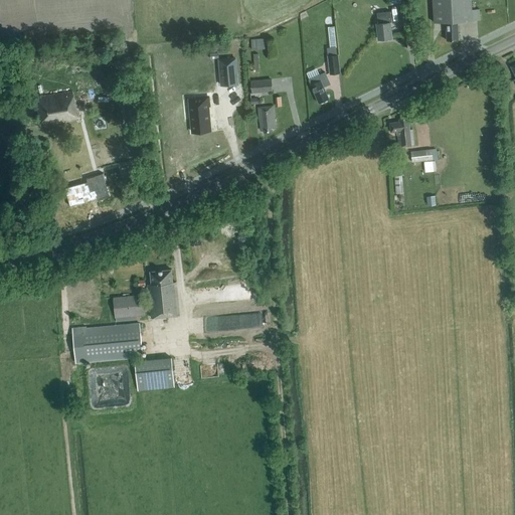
[(432,0),(434,22),(446,22),(447,40),(459,39),(458,21),(480,20),(480,9),(472,9),(471,0),(432,0)]
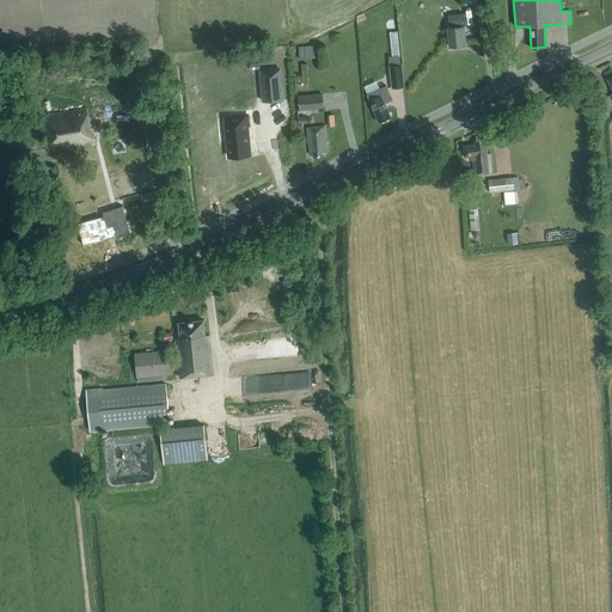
[(465,13),(448,16),(450,28),(448,28),(450,47),(465,46),(464,26),(466,26),(465,13)]
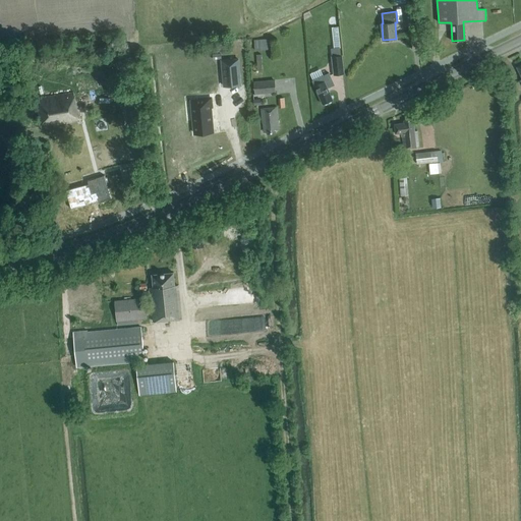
[(272,38),(255,38),(256,49),(273,49),(272,38)]
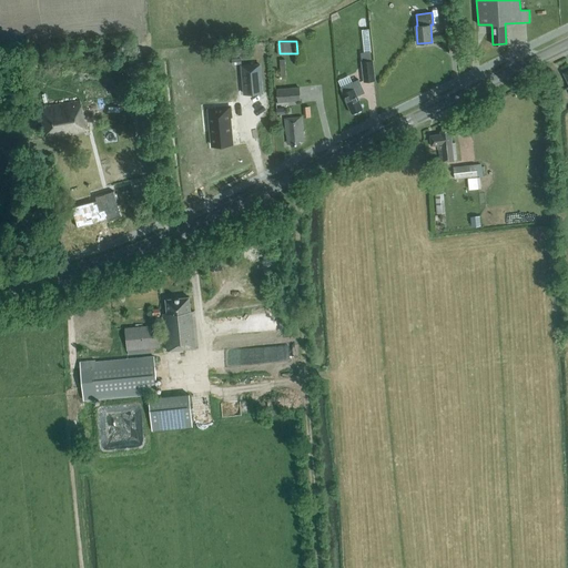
[(376,81),(373,61),(361,62),(364,83),(376,81)]
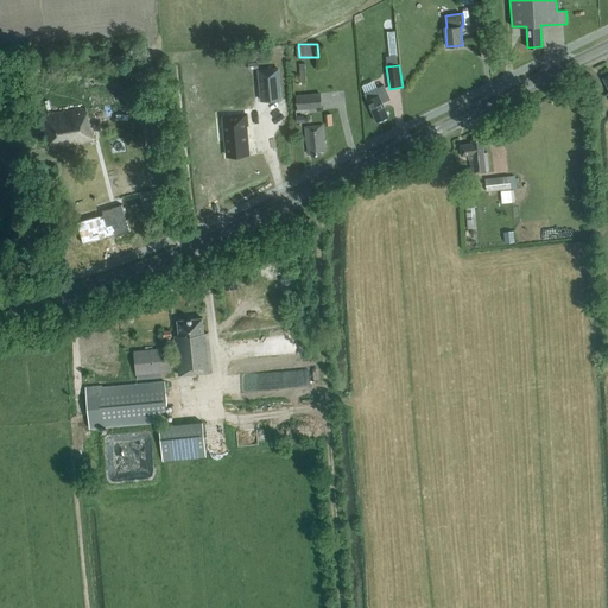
[(278,68),(260,70),(263,99),(282,97),(278,68)]
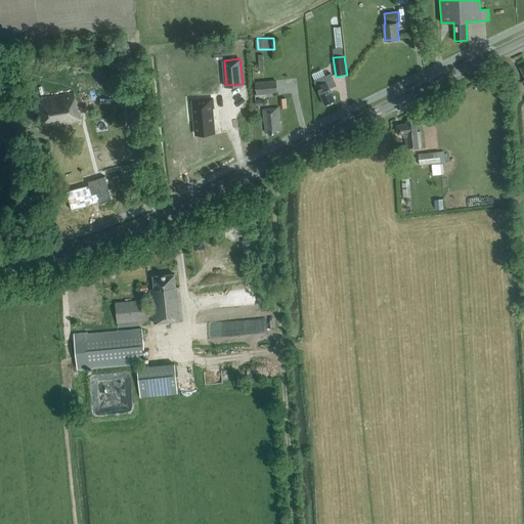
[(324,104),(334,100),(329,88),(336,85),(331,74),(315,81),(317,86),(324,104)]
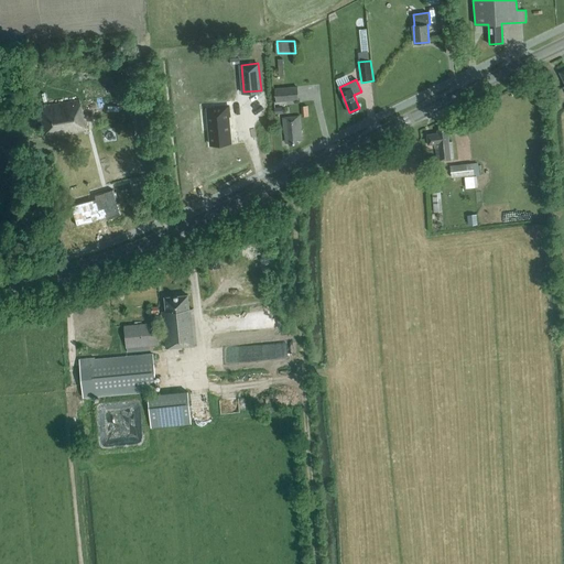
[(274,104),(299,101),(297,87),(273,89),(274,104)]
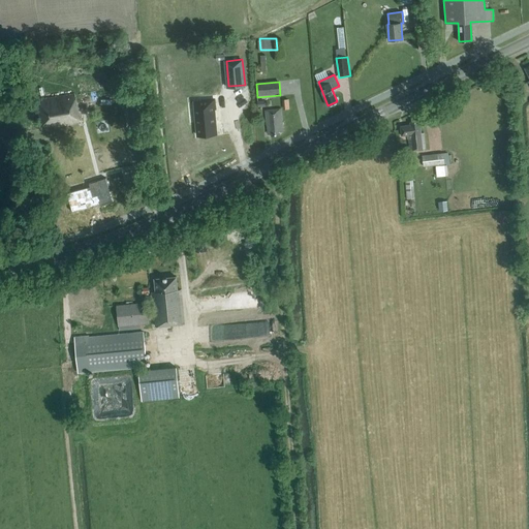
[(42,127),(82,121),(78,93),(37,99),(42,127)]
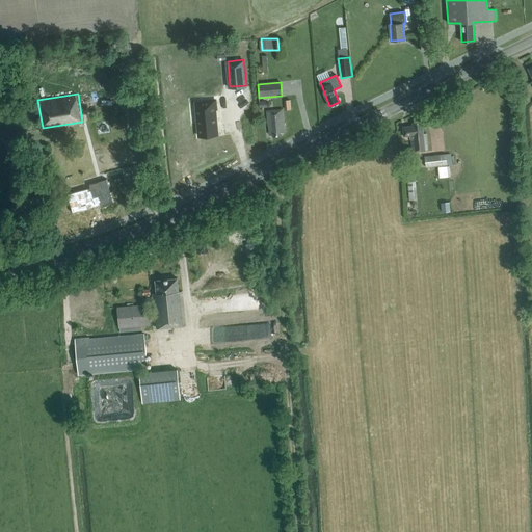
[(204,102),(195,103),(196,109),(198,136),(217,134),(215,110),(216,109),(215,100),(204,101),(204,102)]
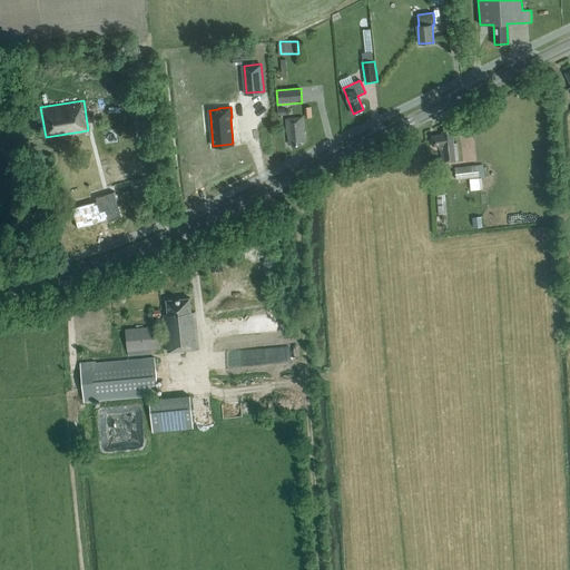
[(305,141),(304,125),(303,117),(286,119),(287,135),(288,143),(292,143),(292,146),(302,145),(301,141),(305,141)]
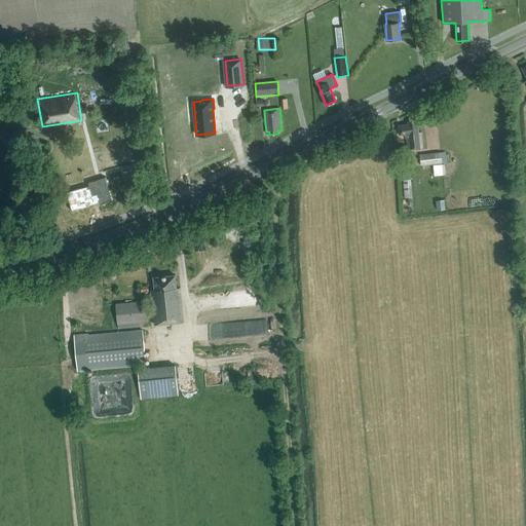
[(419,133),(417,120),(408,121),(408,124),(398,125),(399,136),(406,135),(407,150),(423,148),(421,132),(419,133)]
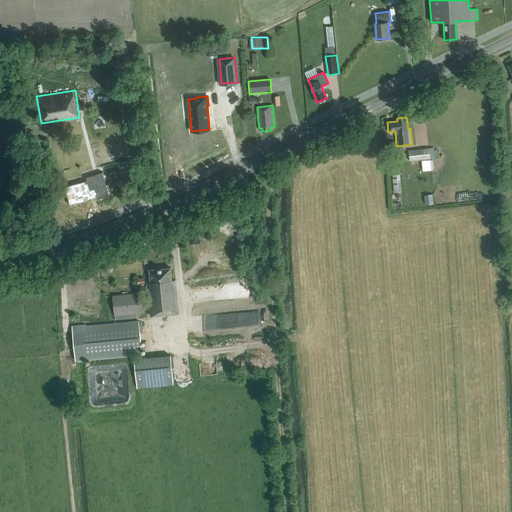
[(410,162),(430,160),(429,149),(409,151),(410,162)]
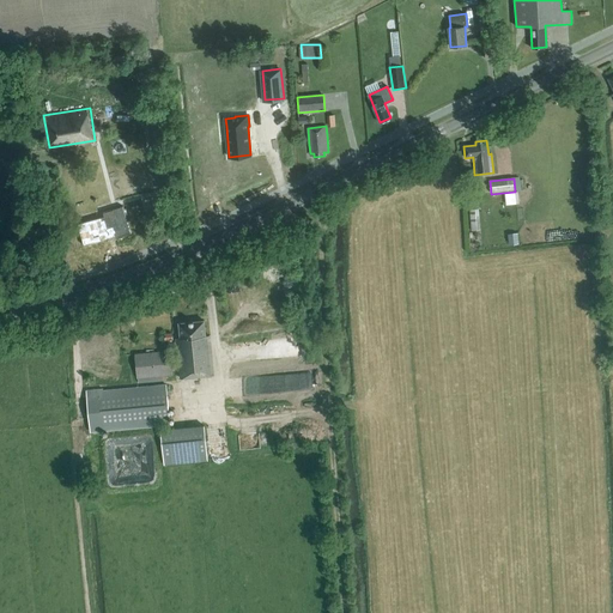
[(478,190),(468,192),(472,231),(480,230),(478,190)]
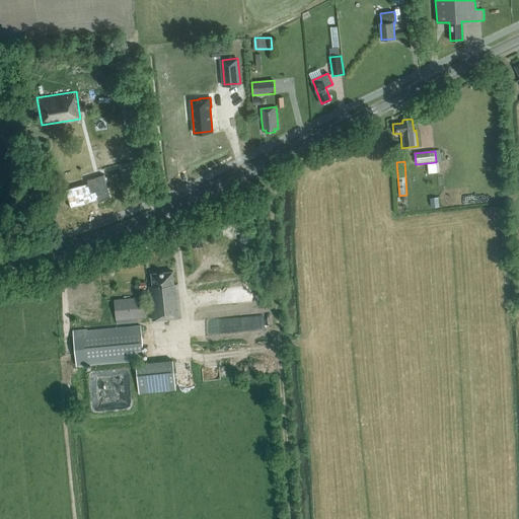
[(71,207),(109,197),(104,175),(95,177),(96,181),(66,190),(71,207)]
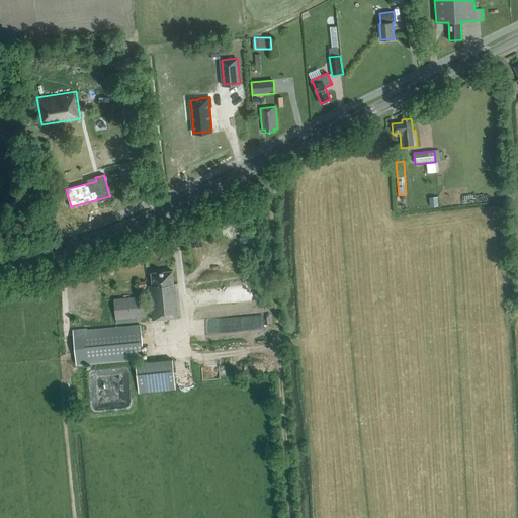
[(439,196),(431,197),(433,206),(440,204),(439,196)]
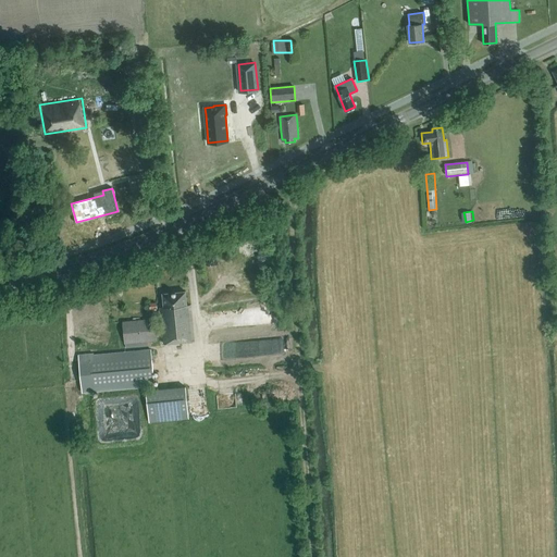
[(187,305),(185,292),(162,294),(164,307),(160,308),(162,322),(156,323),(155,319),(122,322),(125,347),(151,345),(150,341),(157,341),(157,333),(162,332),(163,344),(194,341),(190,305),(187,305)]
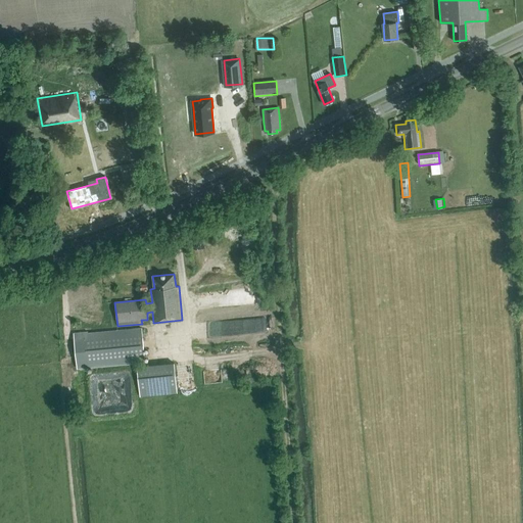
[(145,362),(142,328),(88,333),(88,332),(74,333),(77,368),(145,362)]
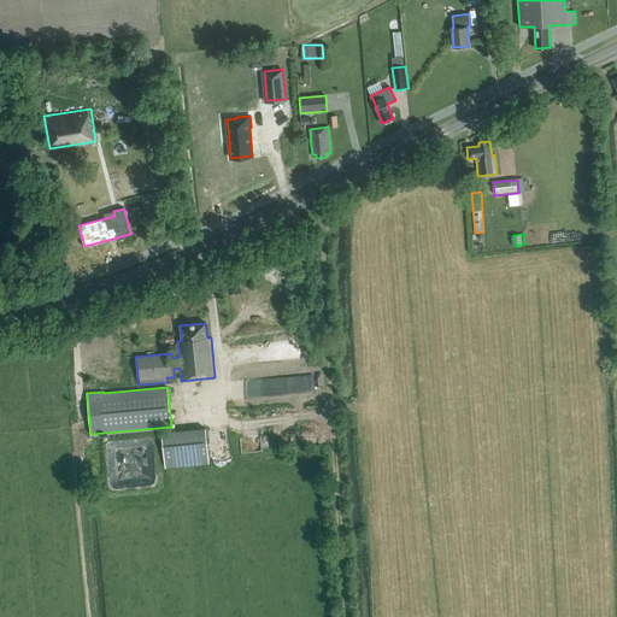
[(165,469),(209,465),(205,429),(162,433),(165,469)]
